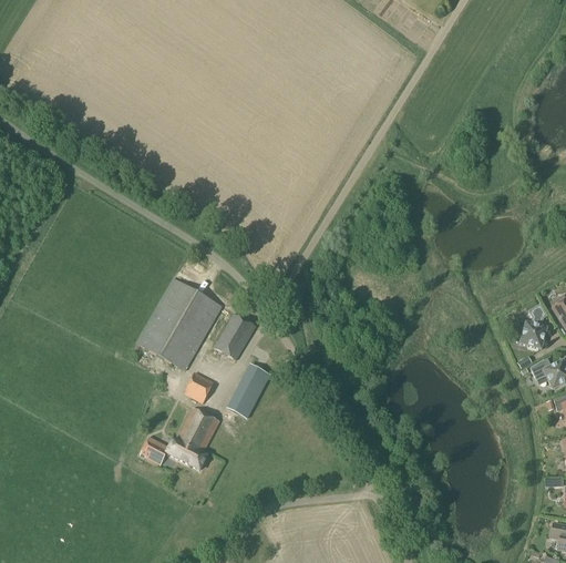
[(185,369),(222,305),(174,277),(136,341),(185,369)]
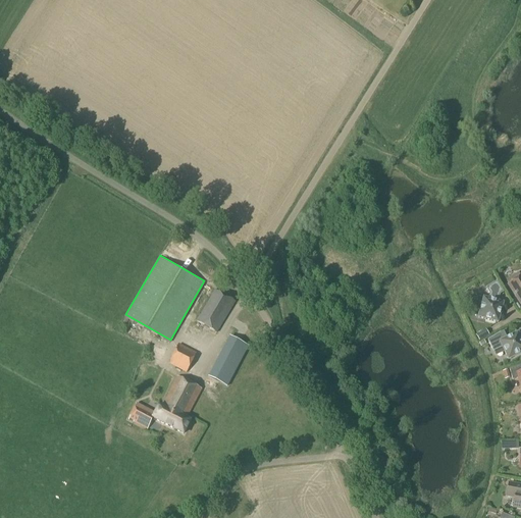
[(495,266),(483,271),(486,278),(498,274),(495,266)]
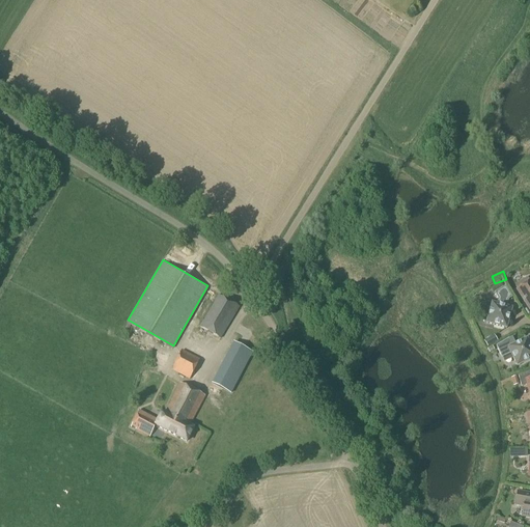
[(529,276),(528,274),(515,282),(519,286),(518,286),(529,305),(529,276)]
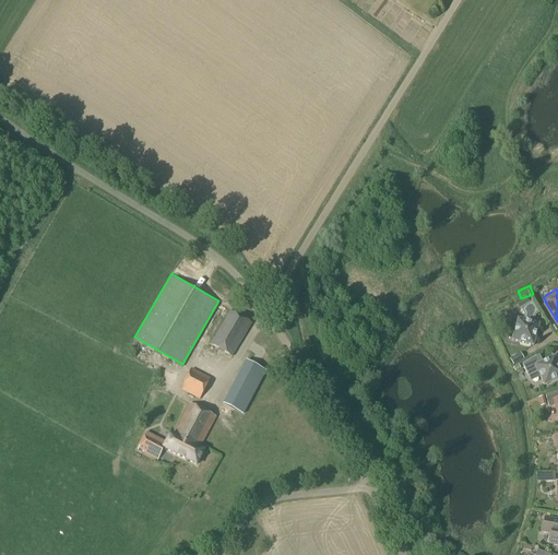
[(532,319),(534,314),(541,309),(533,298),(521,305),(525,311),(523,317),(519,316),(512,315),(507,334),(513,337),(534,342),(539,321),(532,319)]
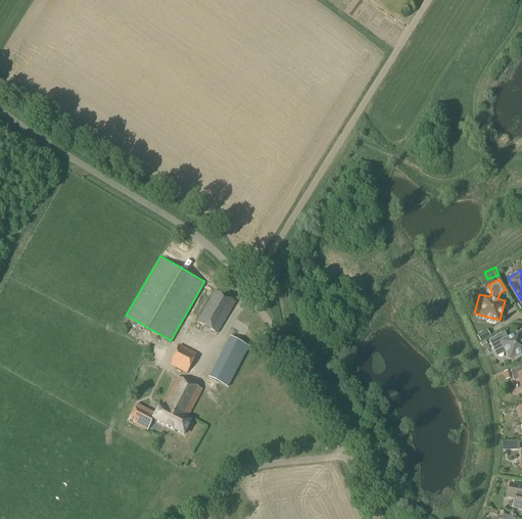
[(218,330),(236,299),(217,288),(198,319),(218,330)]
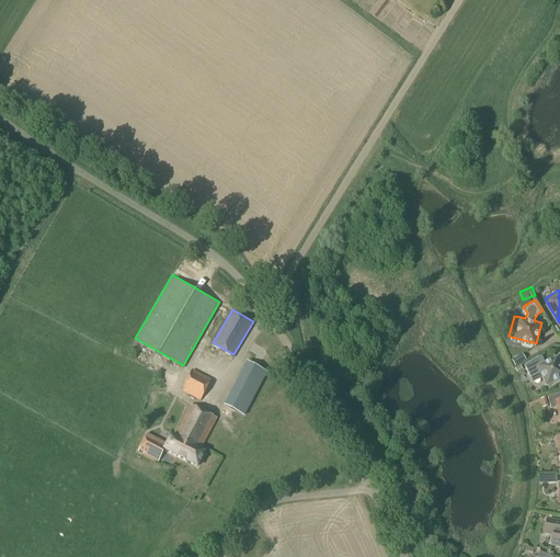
[(523,350),(512,356),(515,362),(526,356),(523,350)]
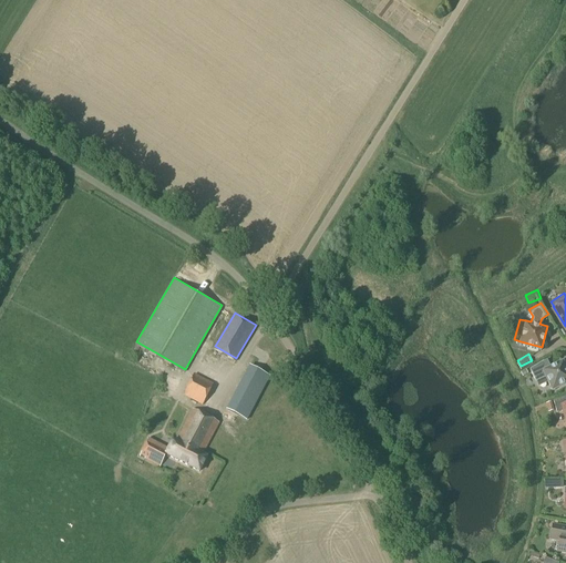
[(565,361),(564,358),(547,366),(545,359),(531,366),(536,378),(546,374),(553,388),(565,381),(565,361)]
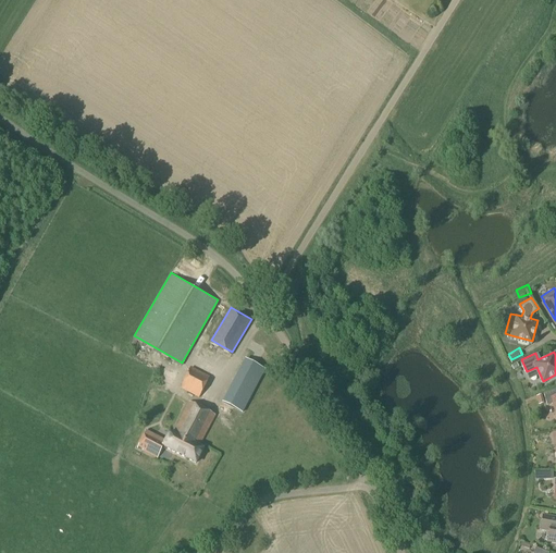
[(243,409),(244,408),(266,367),(245,357),(223,400),(239,407),(243,409)]
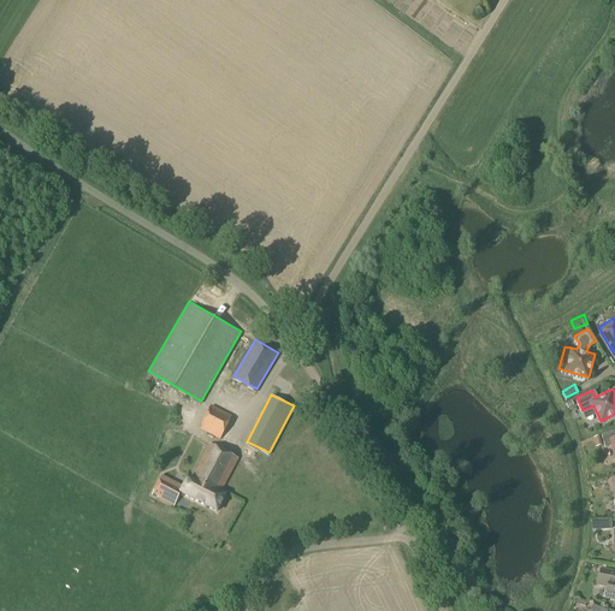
[(222,435),(232,414),(212,403),(201,425),(222,435)]
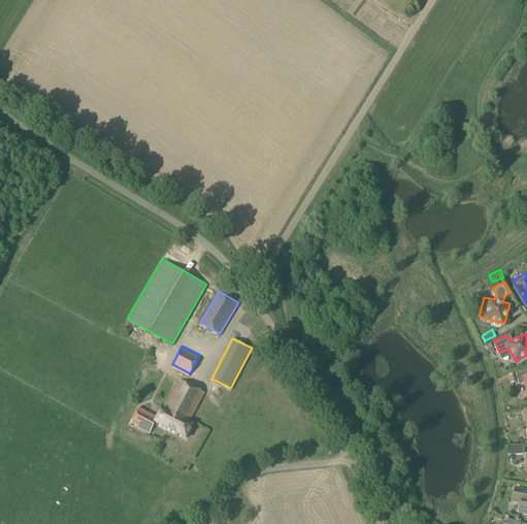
[(526,365),(516,369),(519,381),(525,380),(526,385),(526,365)]
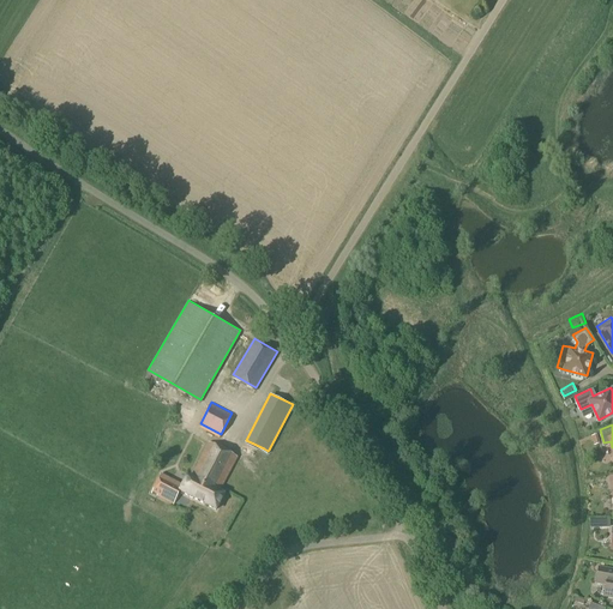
[(220,488),(238,453),(209,439),(192,474),(187,471),(182,482),(173,477),(162,471),(152,489),(174,501),(181,488),(217,506),(224,490),(220,488)]
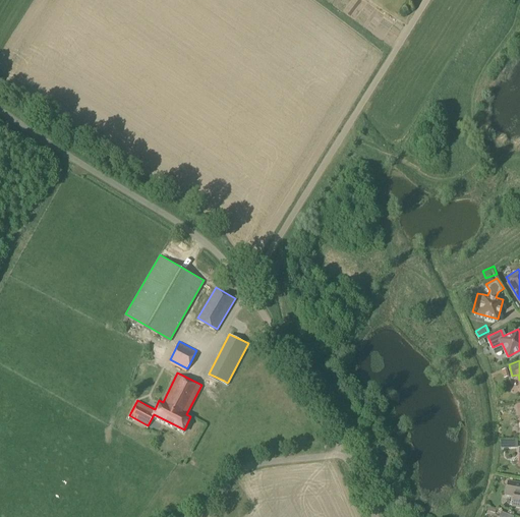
[(519,481),(508,479),(506,492),(515,494),(513,503),(519,505),(519,481)]
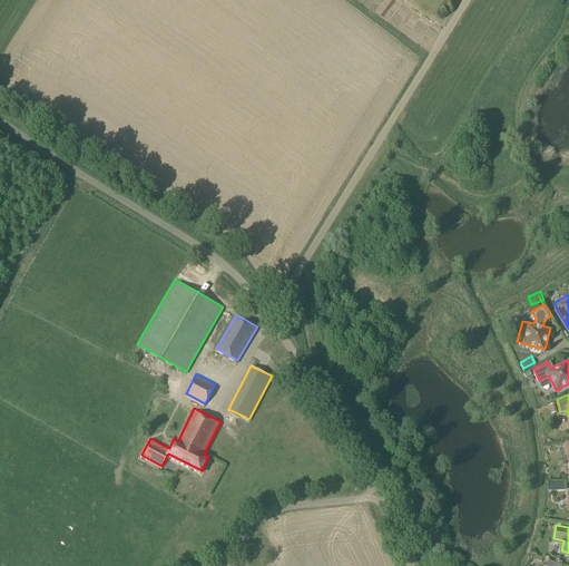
All buildings are outlined.
